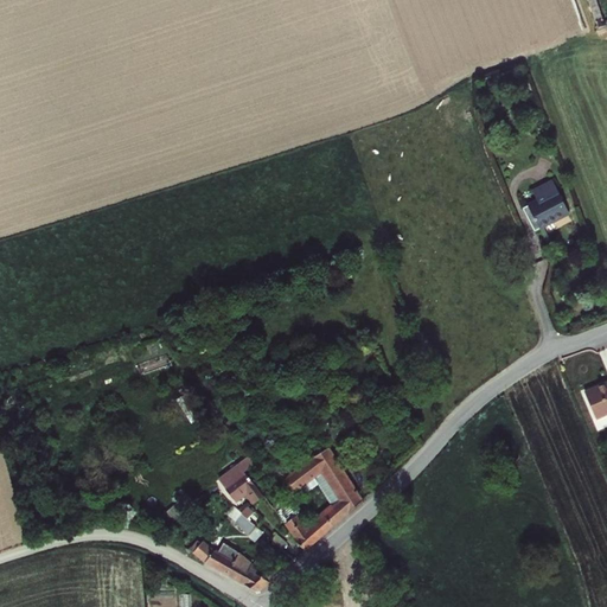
[(521,209),(534,230),(568,213),(550,180),(537,187),(543,197),(521,209)]
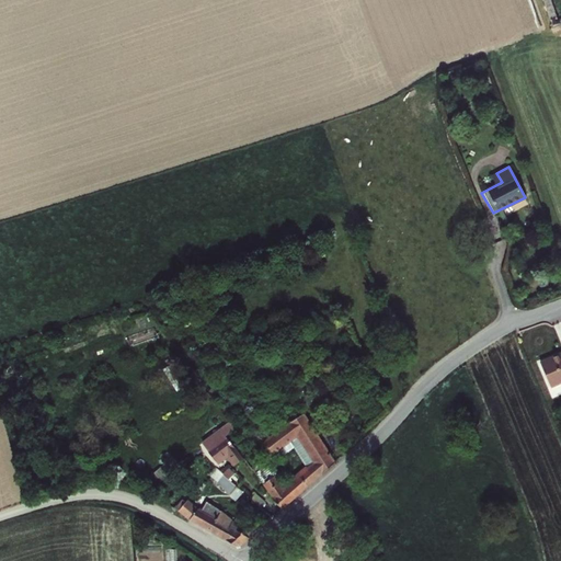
[(560,354),(541,364),(552,389),(560,385),(560,354)]
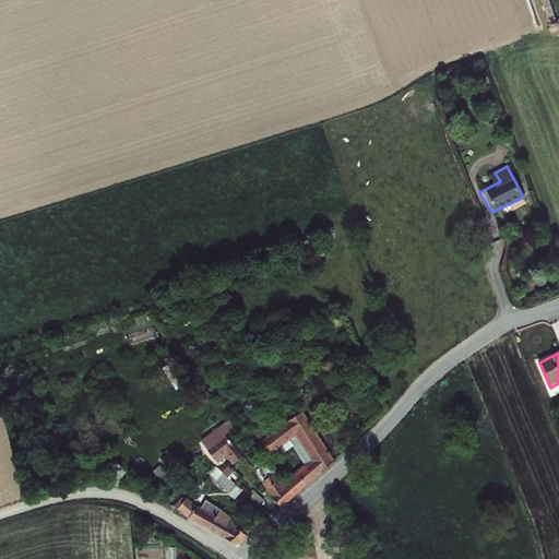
[(336,461),(304,412),(292,419),(256,448),(263,459),(252,466),(283,507),(336,461)]
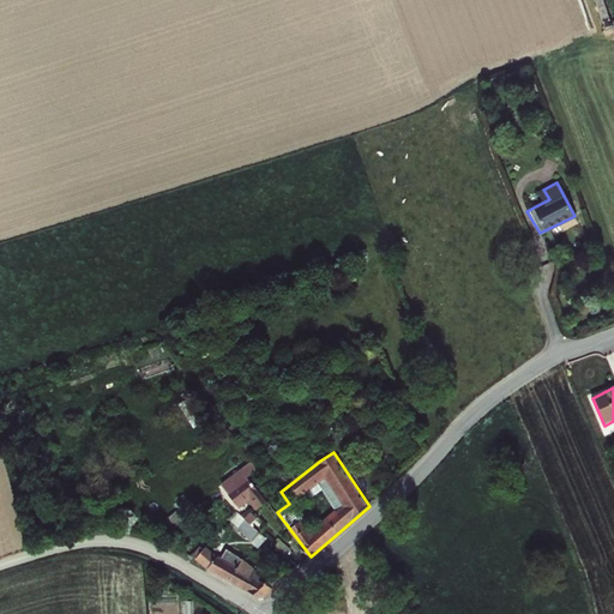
[(222,487),(227,493),(247,476),(260,468),(256,459),(241,469),(242,471),(222,487)]
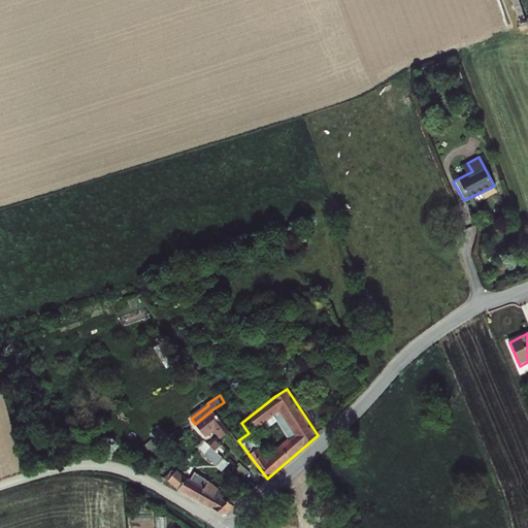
[(222,436),(230,431),(212,409),(195,424),(203,434),(216,427),(222,436)]
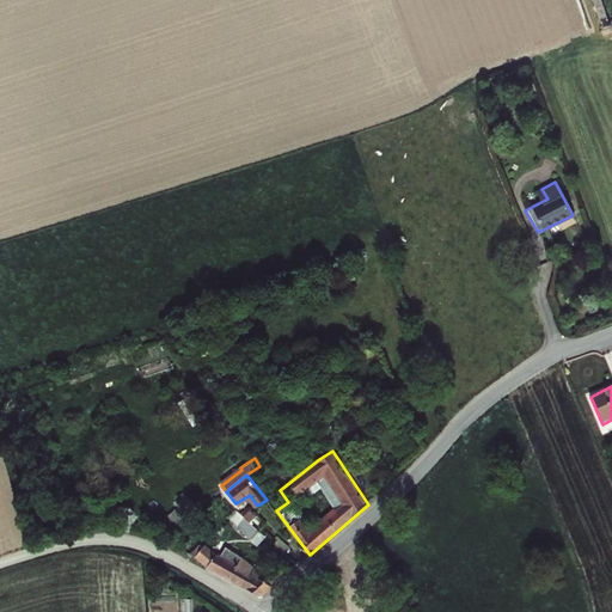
[(249,510),(243,516),(236,509),(227,518),(251,539),(264,524),(249,510)]
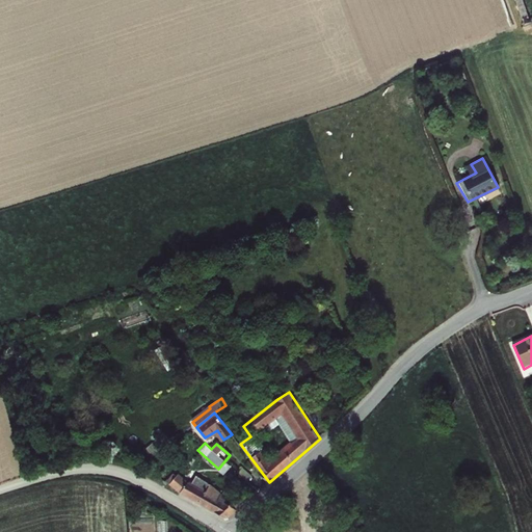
[(170,484),(224,517),(236,509),(215,496),(219,488),(197,476),(192,482),(178,475),(176,477),(173,475),(168,480),(171,482),(170,484)]
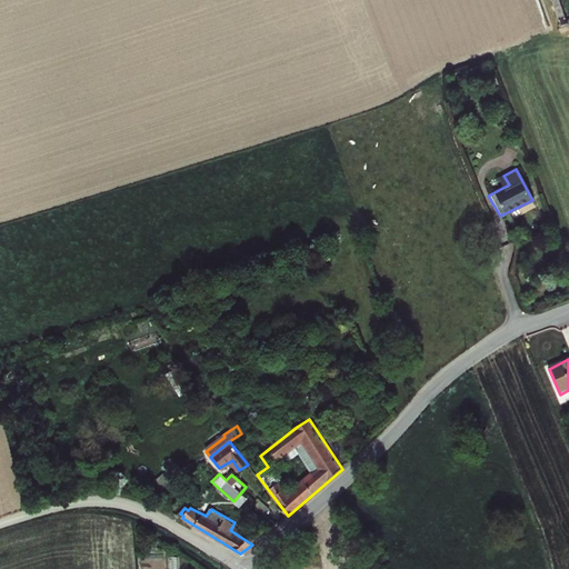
All buildings are outlined.
